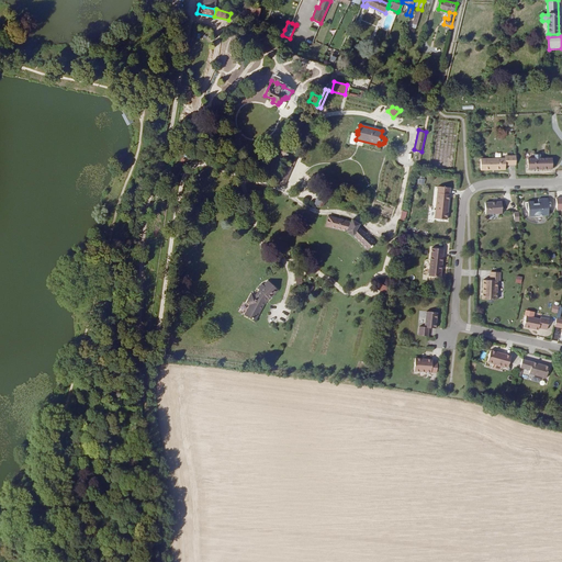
[(552,158),(540,158),(540,155),(535,155),(535,158),(528,158),(528,169),(552,169),(552,158)]
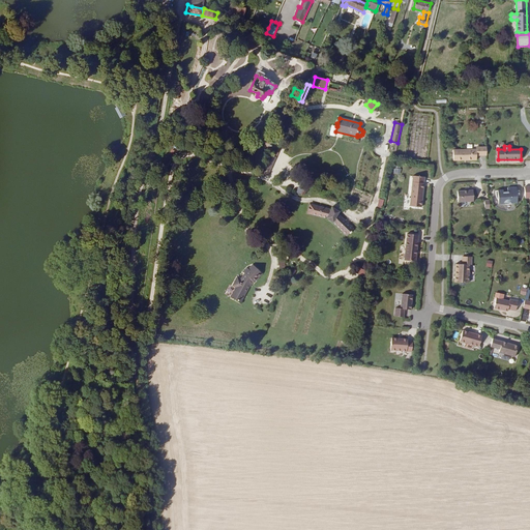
[(487,147),(476,147),(476,149),(476,155),(487,155),(487,147)]
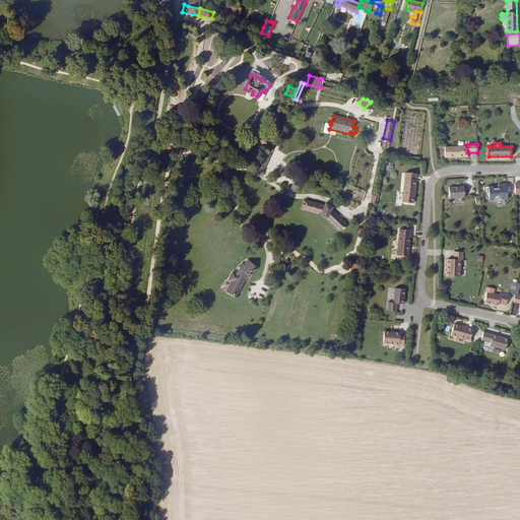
[(445,157),(467,157),(467,152),(467,146),(445,147),(445,157)]
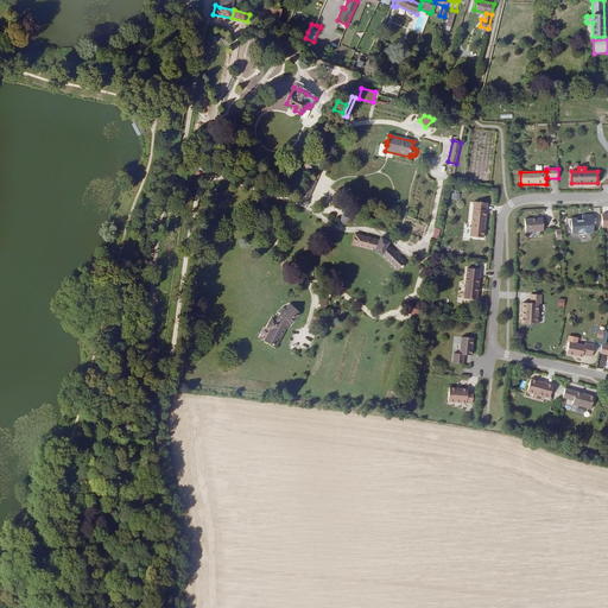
[(317,181),(309,177),(301,195),(309,198),(317,181)]
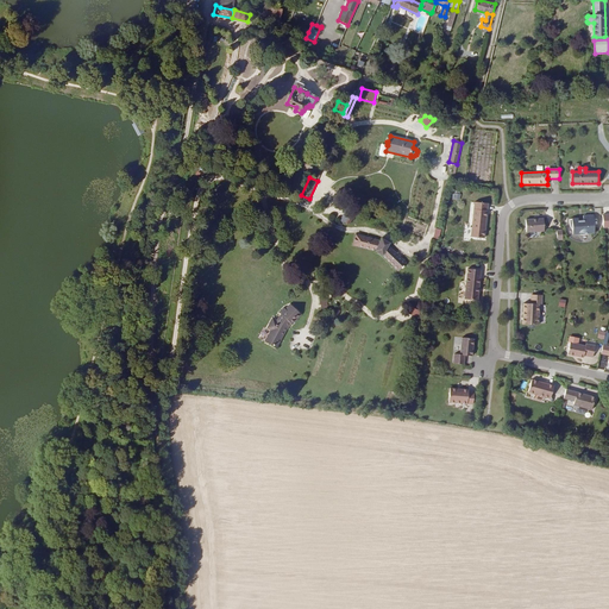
[(484,238),(488,203),(475,202),(471,237),(484,238)]
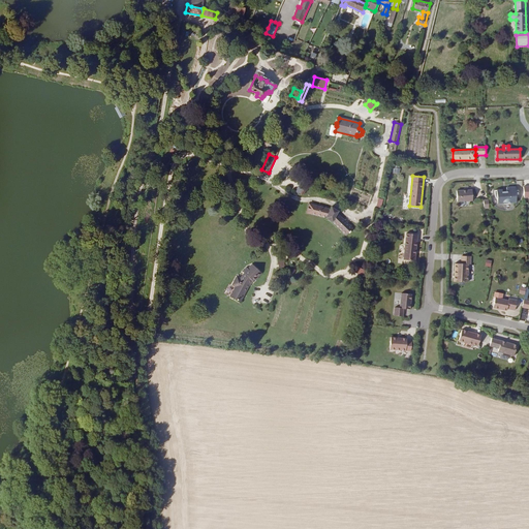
[(305,187),(300,185),(296,192),(301,194),(305,187)]
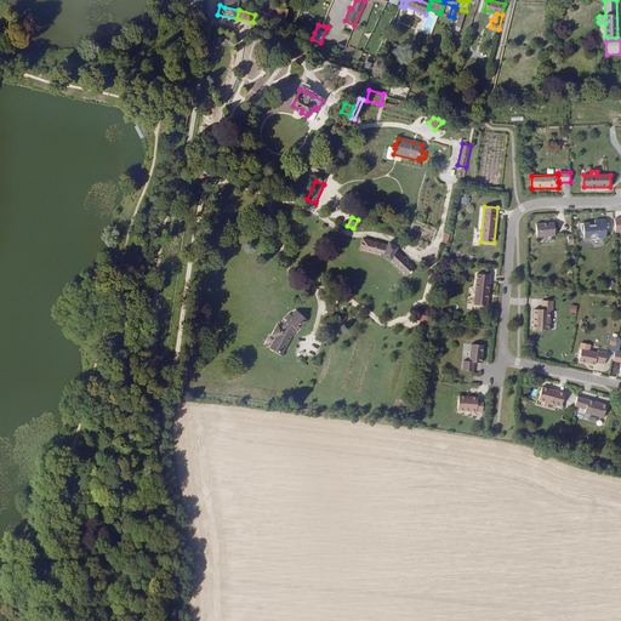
[(594,224),(590,226),(590,223),(580,223),(581,229),(581,232),(582,233),(584,235),(584,239),(590,239),(592,240),(593,240),(594,240),(597,240),(599,239),(602,238),(607,238),(605,220),(594,221),(594,224)]
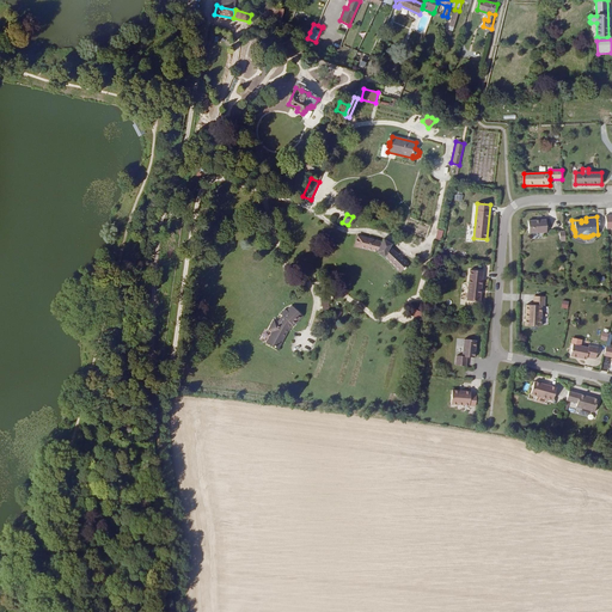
[(530,233),(546,232),(546,220),(528,221),(530,233)]
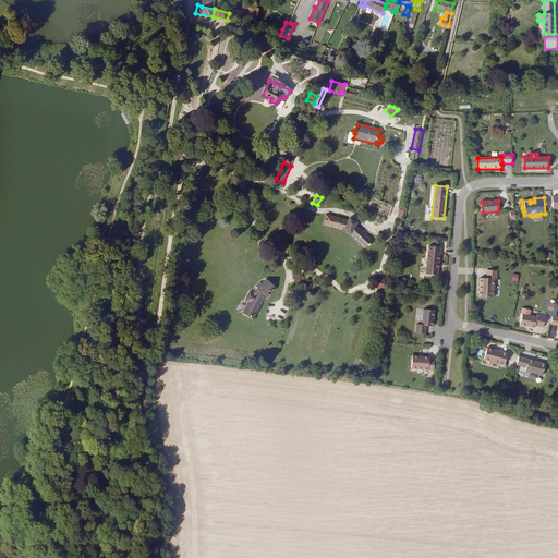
[(370,244),(372,241),(355,226),(356,223),(350,219),(349,221),(326,215),(324,225),(342,230),(352,235),(365,249),(367,245),(368,246),(371,244),(370,244)]
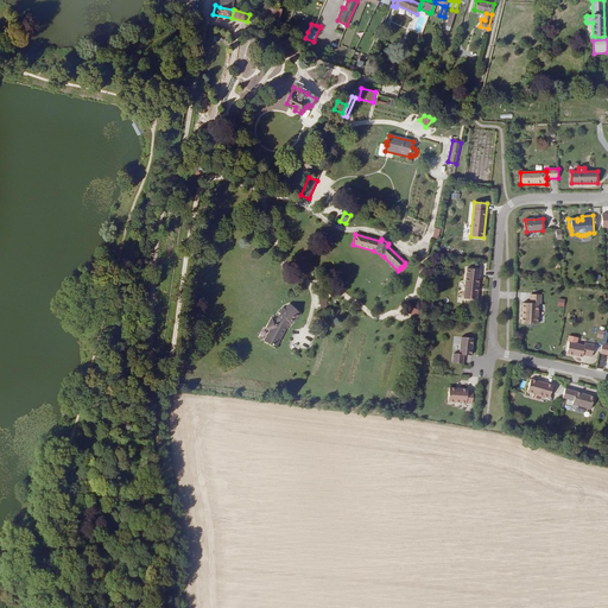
[(477,301),(480,270),(467,268),(464,299),(477,301)]
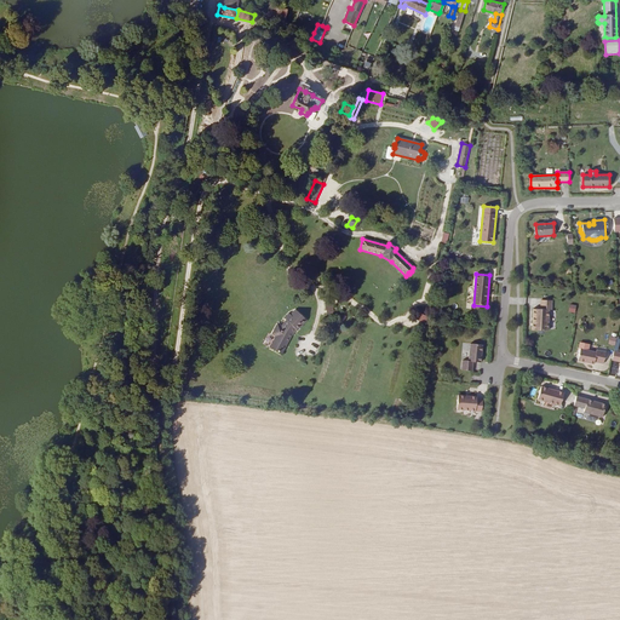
[(541,300),(541,310),(539,310),(539,331),(550,331),(550,310),(552,310),(552,300),(541,300)]
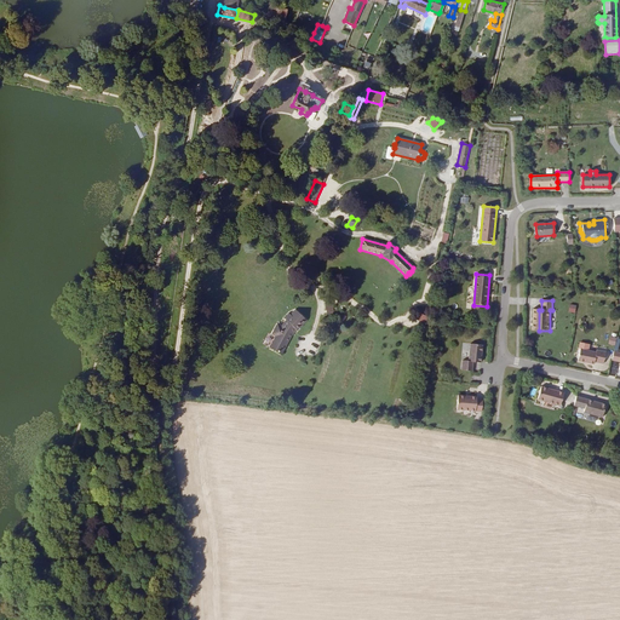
[(298,332),(308,321),(297,310),(292,316),(290,314),(285,319),(286,320),(297,329),(298,332)]
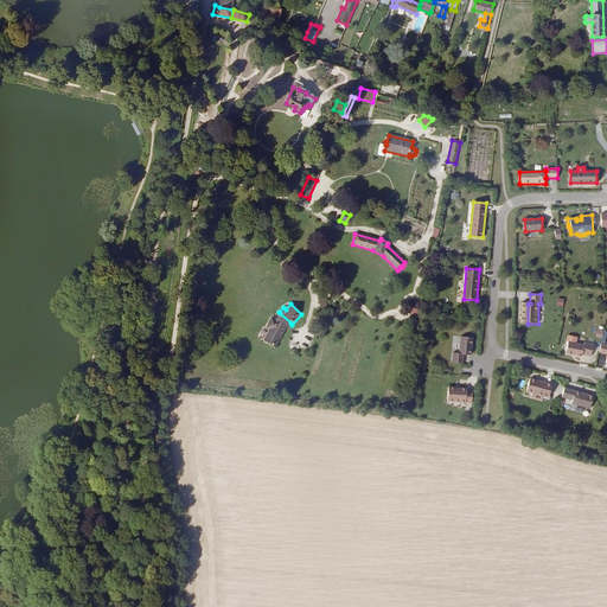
[(278,347),(291,323),(280,313),(278,319),(273,315),(266,328),(269,330),(263,340),(278,347)]
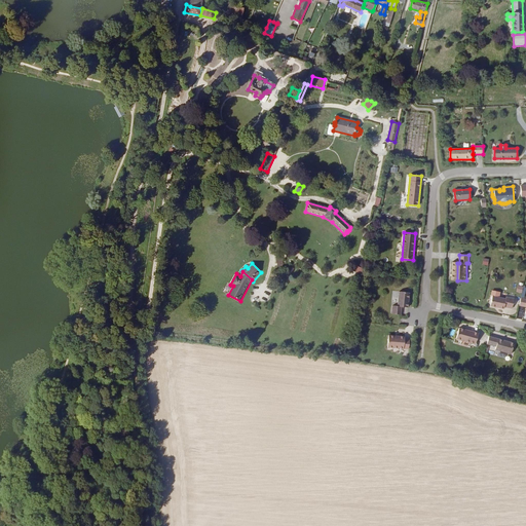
[(408,307),(409,293),(399,292),(398,306),(392,306),(392,313),(401,314),(402,307),(408,307)]
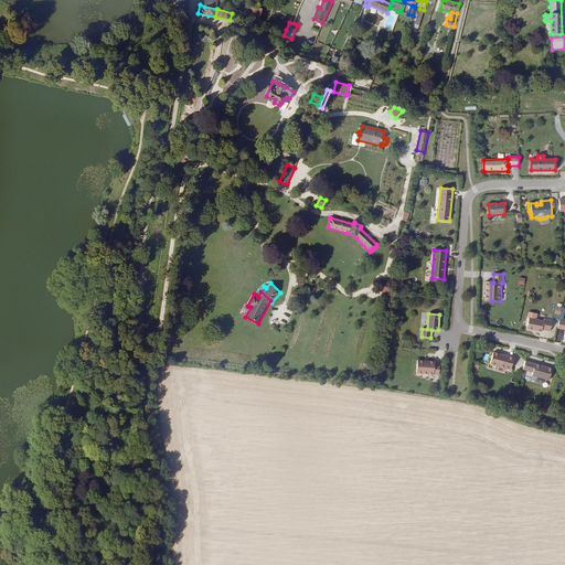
[(529,318),(526,329),(539,331),(539,320),(529,318)]
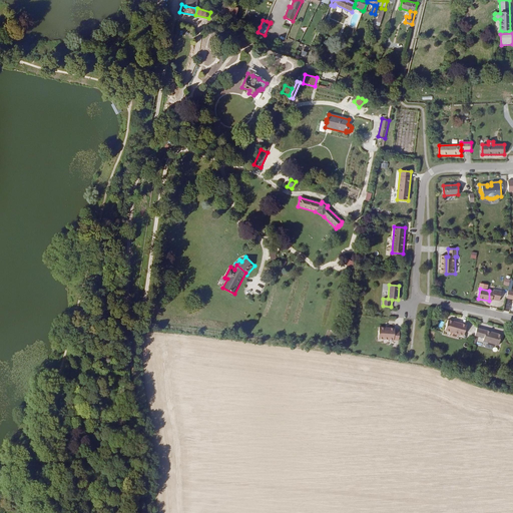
[(489,291),(489,301),(491,302),(492,300),(499,301),(501,292),(494,290),(494,292),(489,291)]
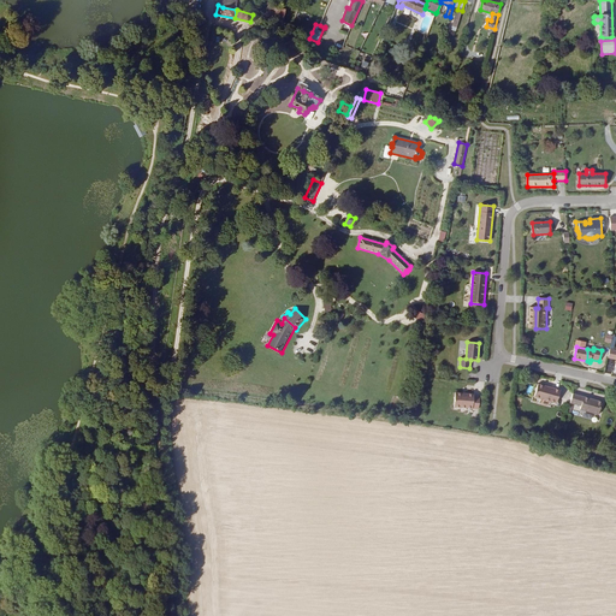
[(538,384),(534,397),(557,403),(561,390),(538,384)]
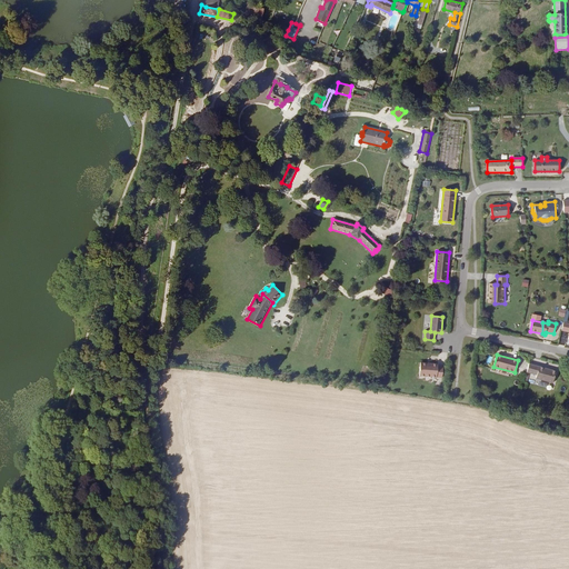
[(442,378),(442,367),(437,367),(438,365),(420,362),(419,376),(442,378)]
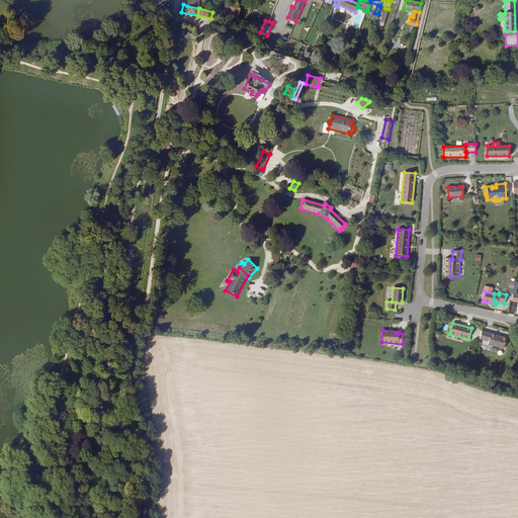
[(507,339),(482,331),(480,339),(489,342),(488,345),(504,349),(507,339)]
